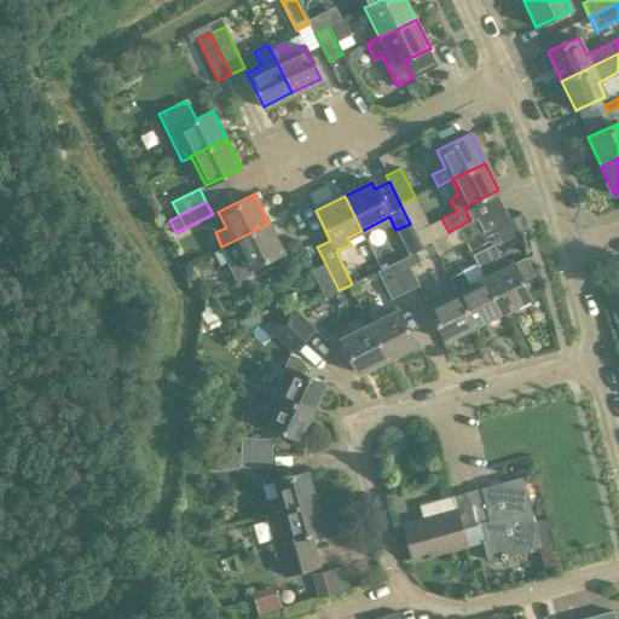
[(438,254),(466,241),(484,232),(476,218),(470,220),(449,232),(432,241),(438,254)]
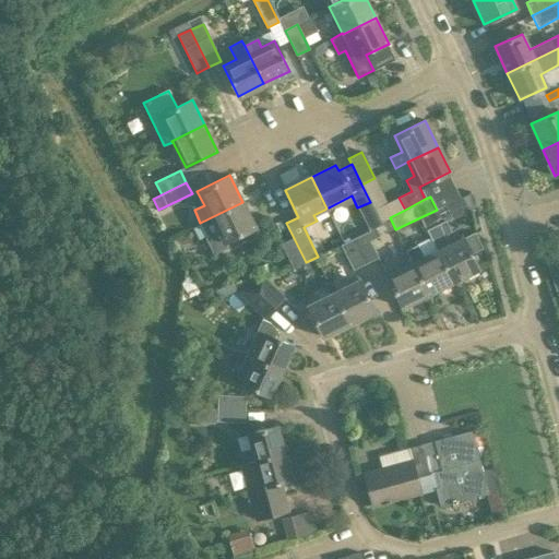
[(399,198),(375,210),(380,222),(390,217),(405,210),(399,198)]
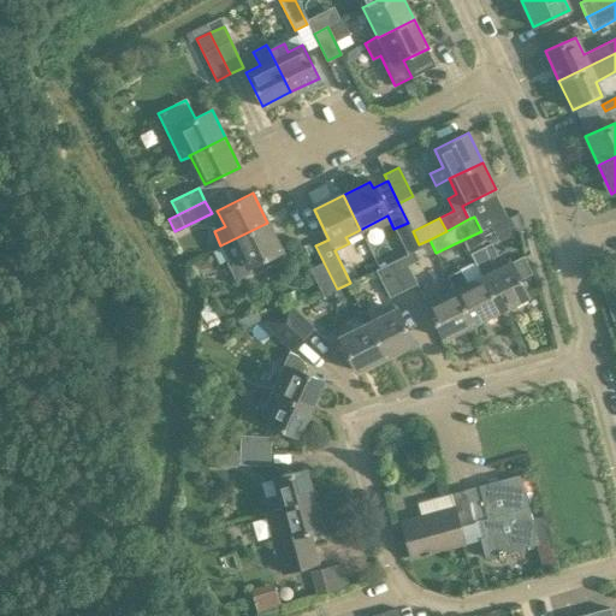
[(236,280),(248,274),(247,270),(282,252),(267,223),(220,246),(229,261),(226,262),(236,280)]
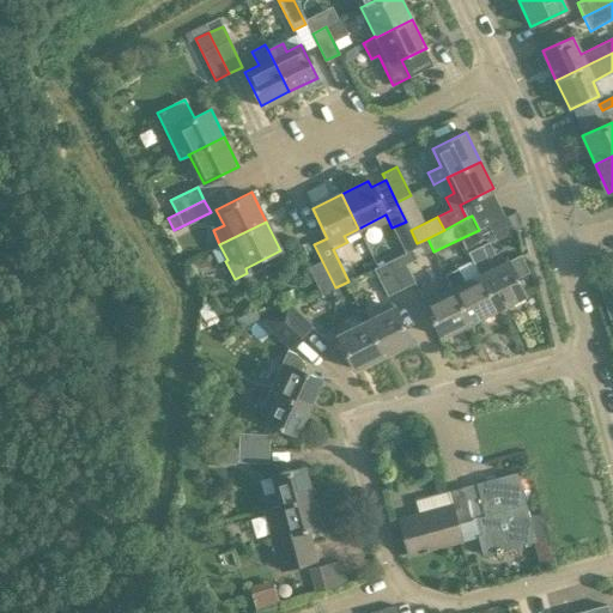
[(489,242),(495,238),(487,225),(479,230),(461,238),(468,253),(489,242)]
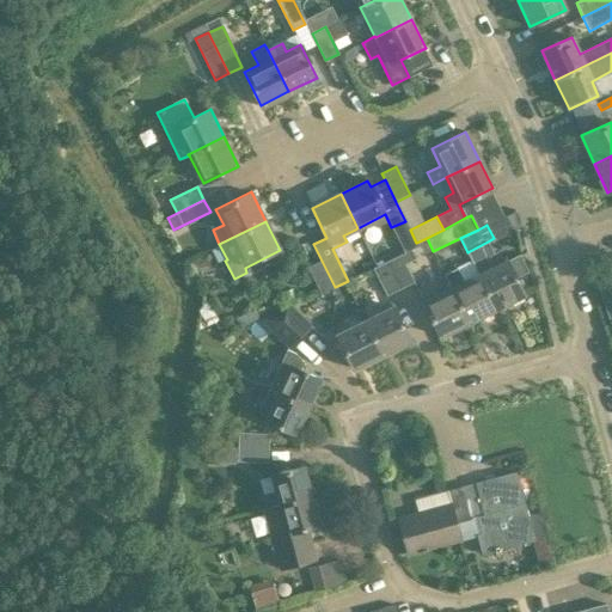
[(478,275),(495,308),(524,294),(515,277),(528,271),(519,255),(507,261),(494,267),(488,256),(494,254),(488,242),(467,252),(478,275)]
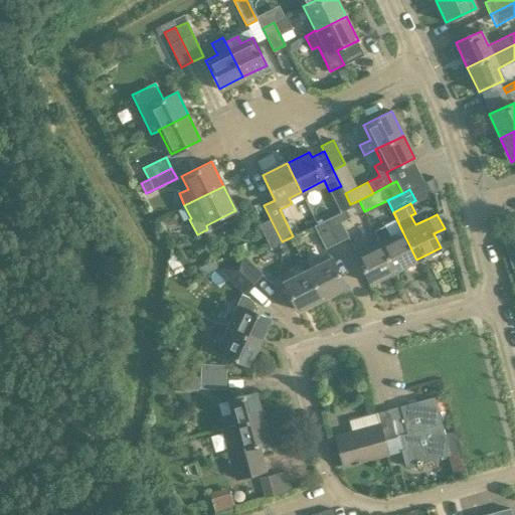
[(340,213),(326,220),(337,243),(348,237),(341,222),(349,218),(345,209),(339,212),(340,213)]
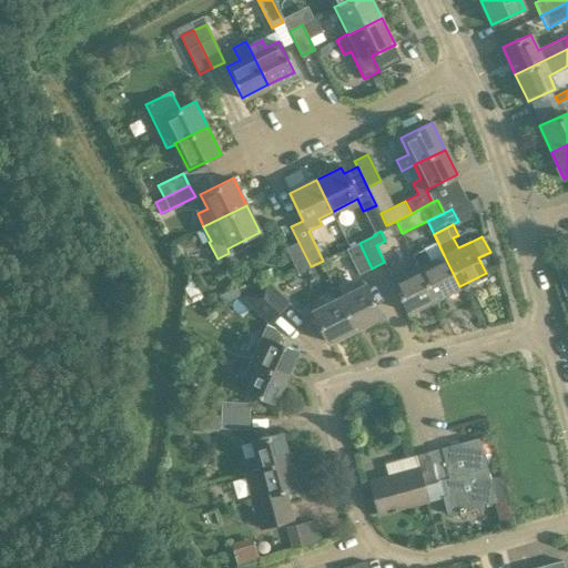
[(298,273),(311,266),(298,242),(286,247),(298,273)]
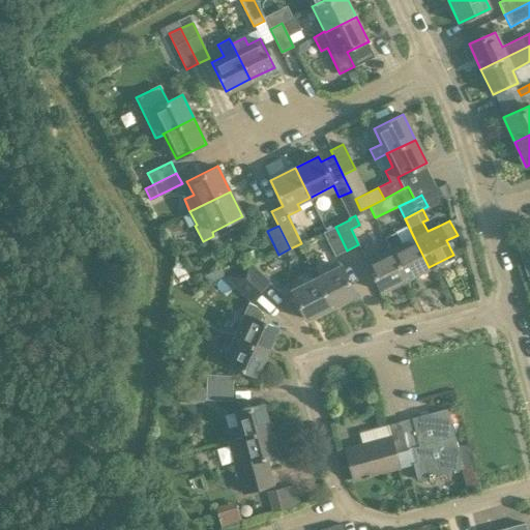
[(334,257),(347,251),(335,227),(323,233),(334,257)]
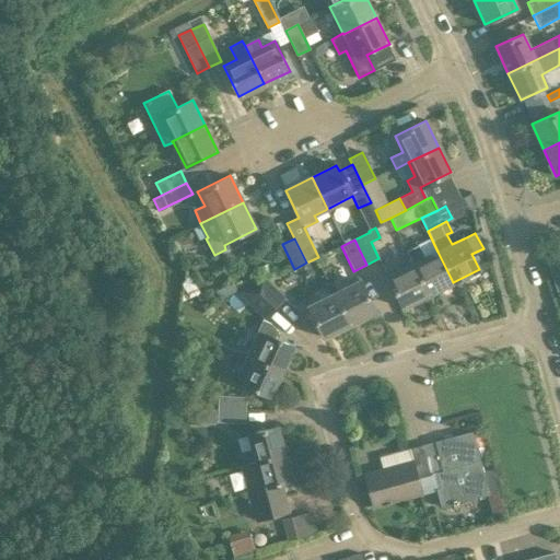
[(412,265),(428,295),(453,282),(438,252),(424,258),(419,245),(407,252),(412,264),(412,265)]
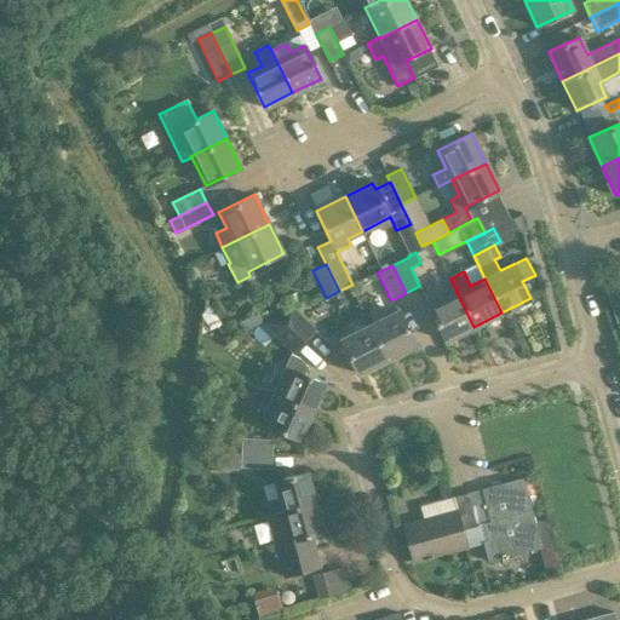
[(619,290),(608,293),(619,326),(619,325),(619,290)]
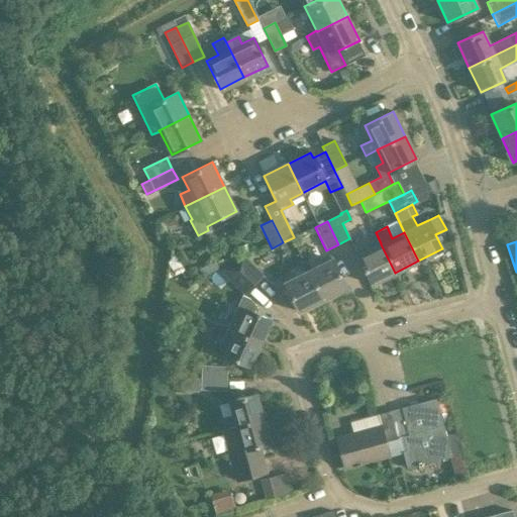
[(395,273),(381,244),(357,255),(372,285),(395,273)]
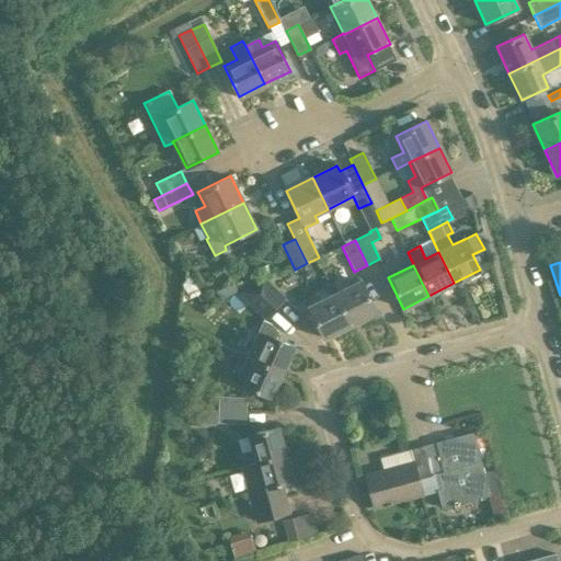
[(251,285),(275,309),(286,298),(267,279),(263,278),(251,285)]
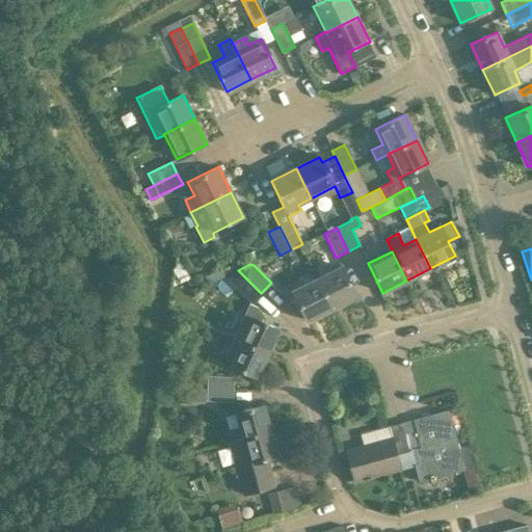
[(341,267),(317,280),(331,308),(355,295),(341,267)]
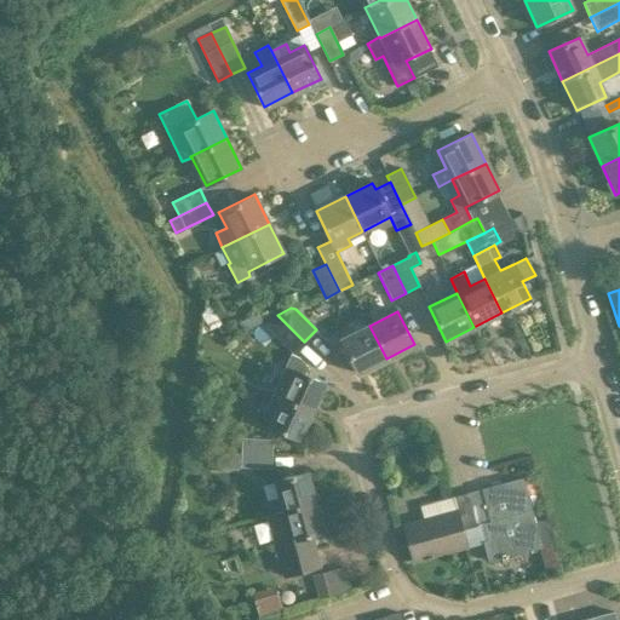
[(292,354),(304,342),(277,315),(262,322),(292,354)]
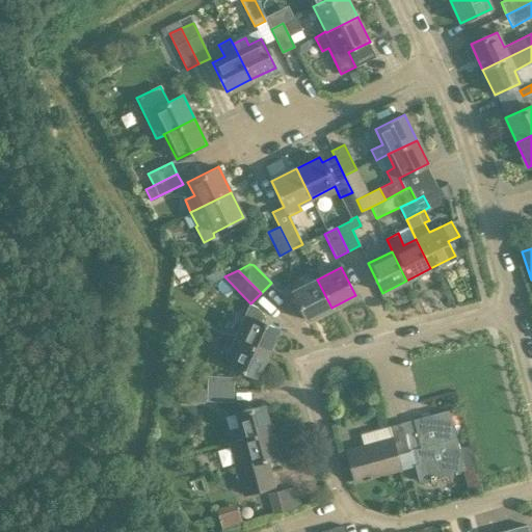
[(307,320),(331,308),(317,280),(293,291),(307,320)]
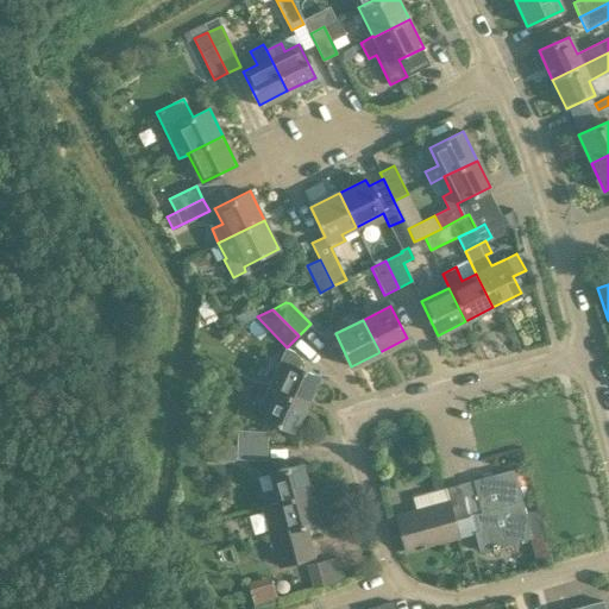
[(287,349),(269,387),(307,405),(319,377),(299,368),(301,360),(293,352),(287,349)]
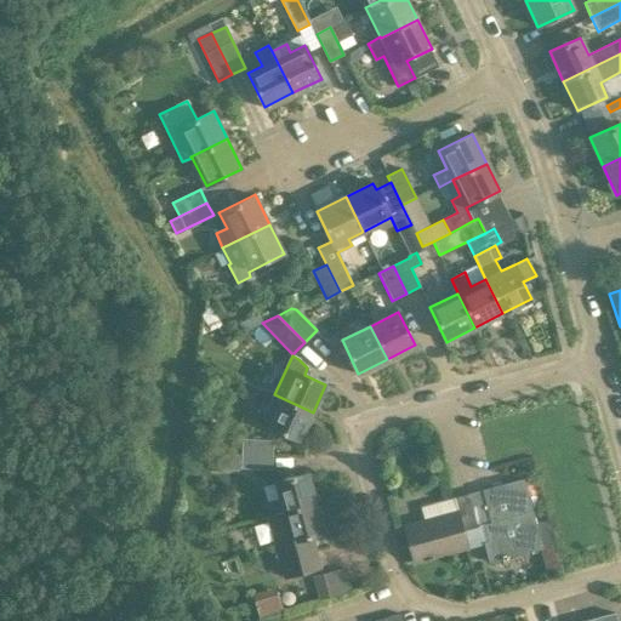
[(300,439),(313,412),(274,394),(263,416),(265,421),(268,422),(268,425),(300,439)]
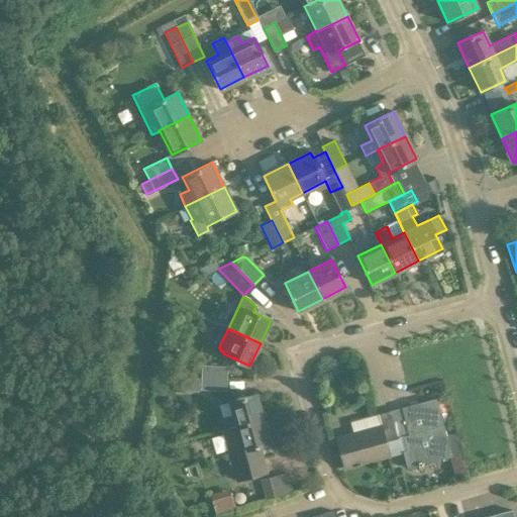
[(200,378),(226,379),(227,367),(201,366),(200,378)]
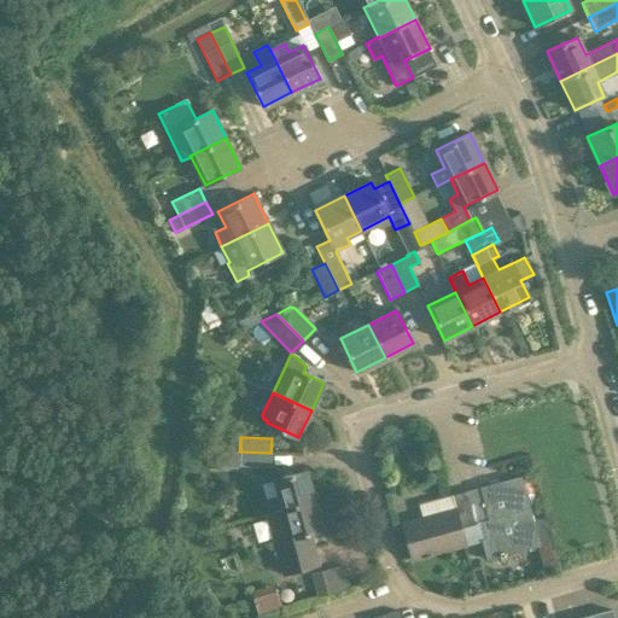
[(270,467),(270,453),(239,452),(239,466),(270,467)]
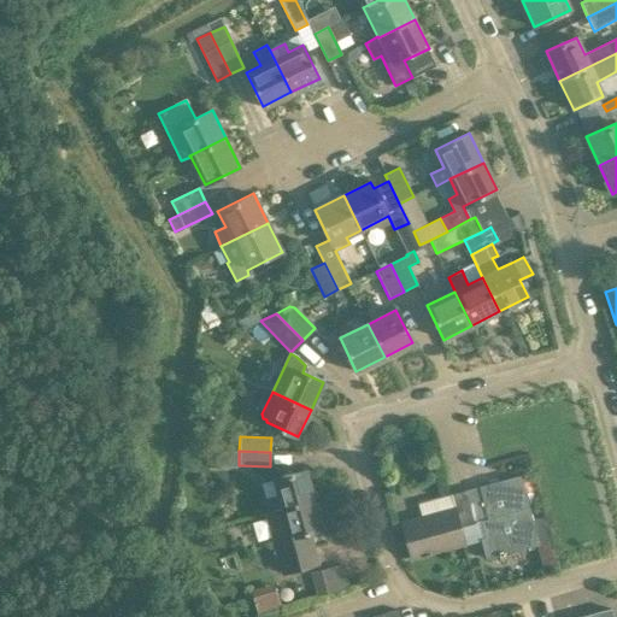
[(281,507),(315,499),(305,469),(272,479),(281,507)]
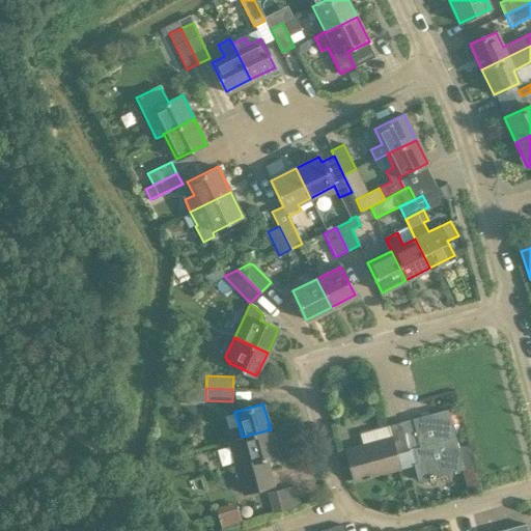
[(448,410),(400,423),(408,450),(415,448),(419,463),(414,465),(418,480),(464,468),(448,410)]
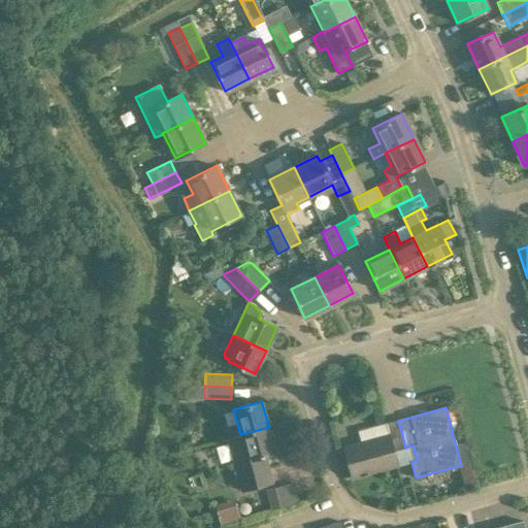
[(393,451),(405,448),(398,421),(386,424),(389,435),(343,448),(352,480),(397,467),(393,451)]
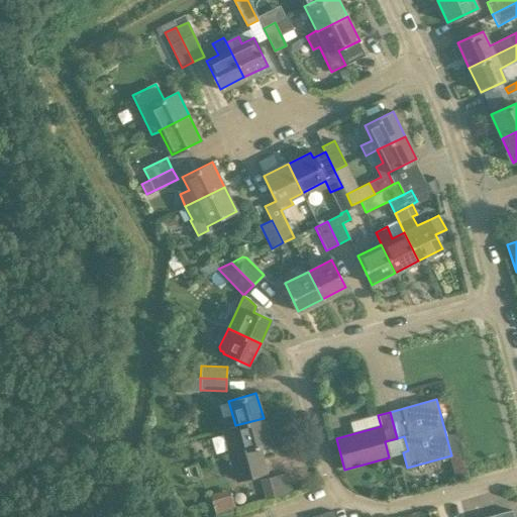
[(270,442),(264,418),(235,425),(235,426),(222,430),(236,481),(268,472),(260,445),(270,442)]
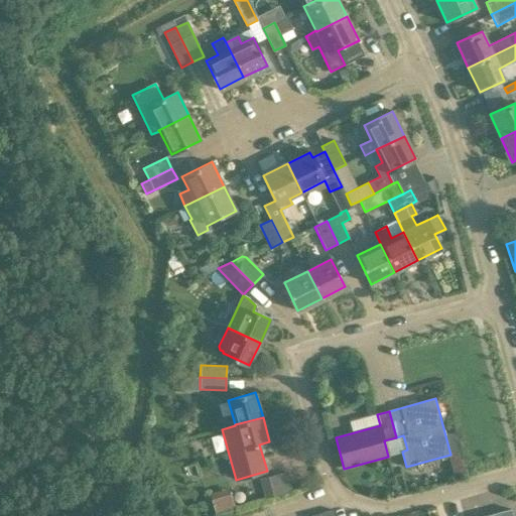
[(263,475),(265,494),(293,491),(291,472),(263,475)]
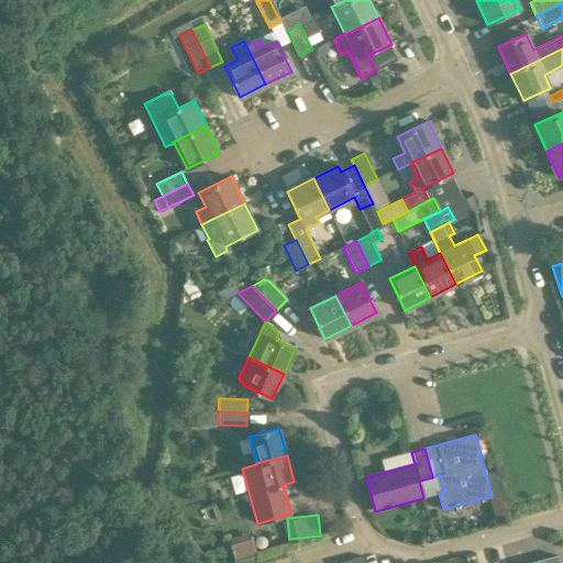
[(257,538),(235,543),(239,556),(261,551),(257,538)]
